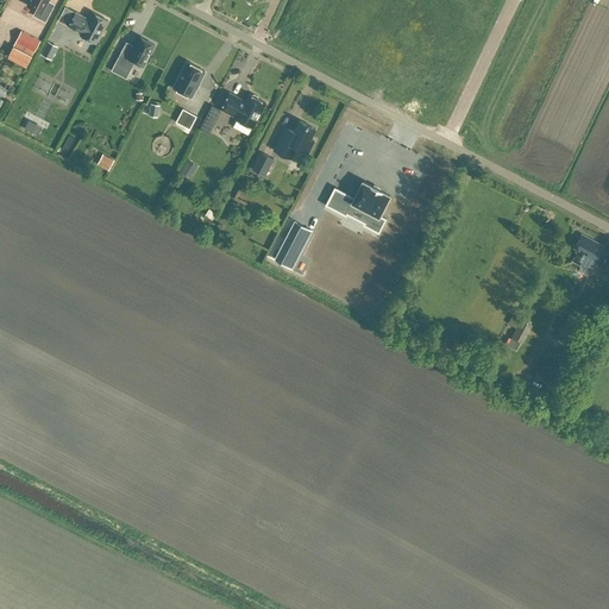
[(46,5),(48,0),(30,0),(27,5),(36,10),(33,16),(45,22),(52,8),(46,5)]
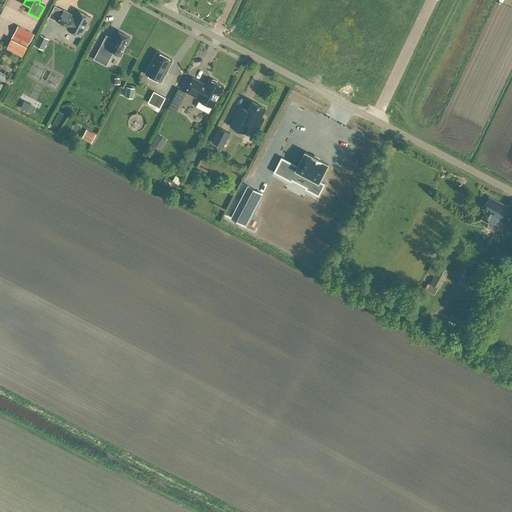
[(81,36),(91,17),(77,10),(74,16),(64,10),(58,22),(68,27),(67,29),(81,36)]
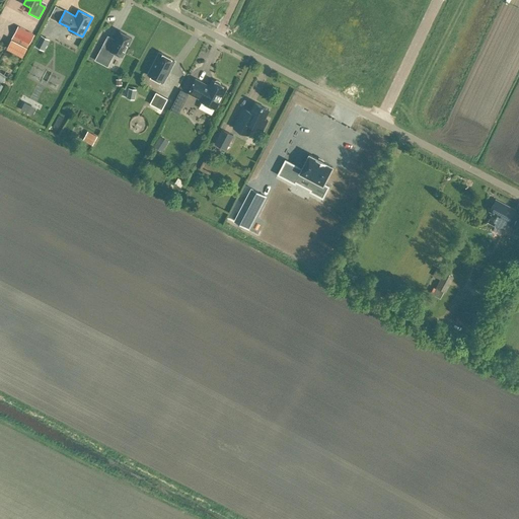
[(34,34),(18,26),(13,35),(11,39),(27,48),(29,44),(34,34)]
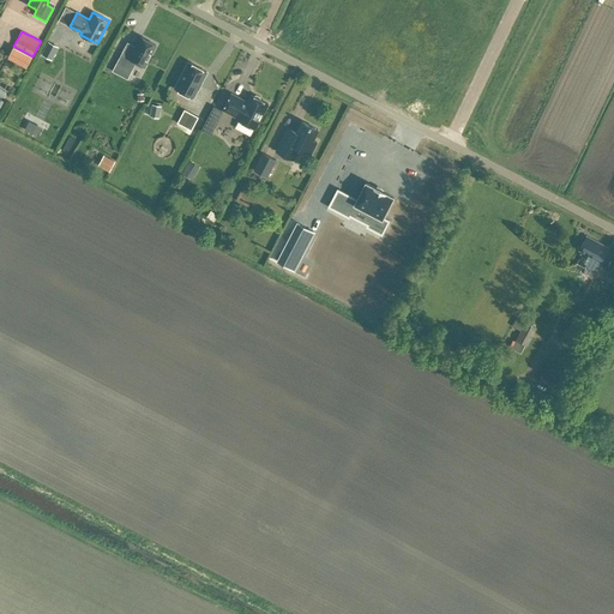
[(144,66),(156,44),(142,37),(134,50),(125,46),(116,62),(132,71),(137,62),(144,66)]
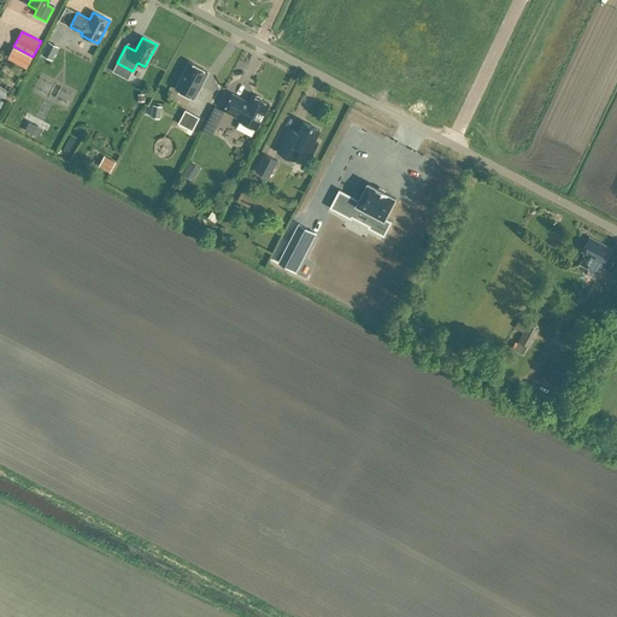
[(52,50),(54,45),(50,41),(42,54),(53,59),(57,52),(52,50)]
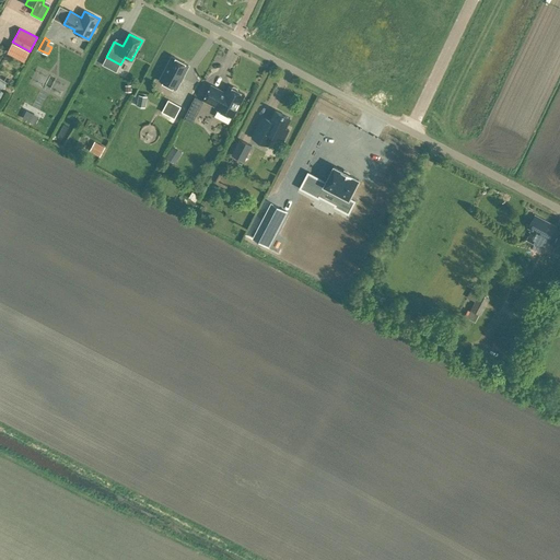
[(24,61),(30,51),(12,42),(7,53),(24,61)]
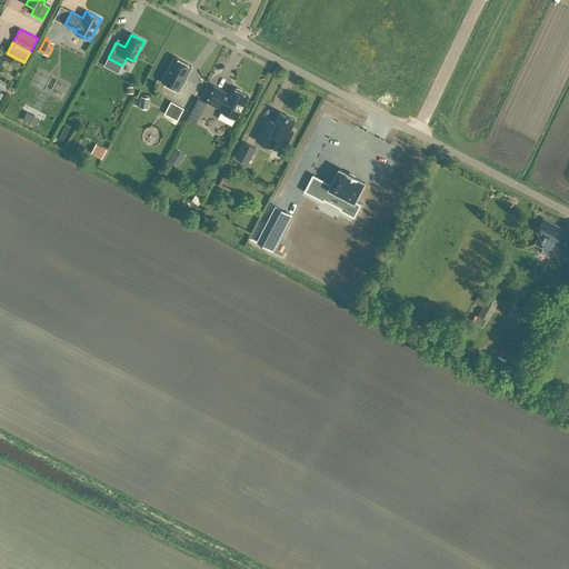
[(179,90),(191,67),(175,58),(162,81),(179,90)]
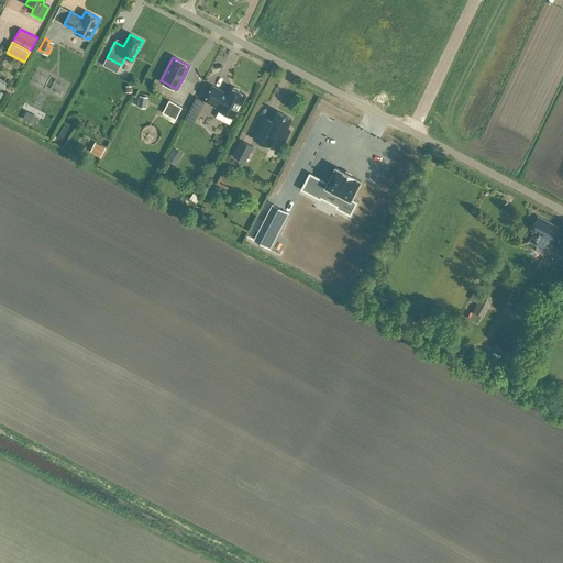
[(232,88),(230,87),(227,94),(212,86),(205,100),(219,108),(219,110),(234,118),(246,95),(239,91),(239,89),(235,87),(232,88)]
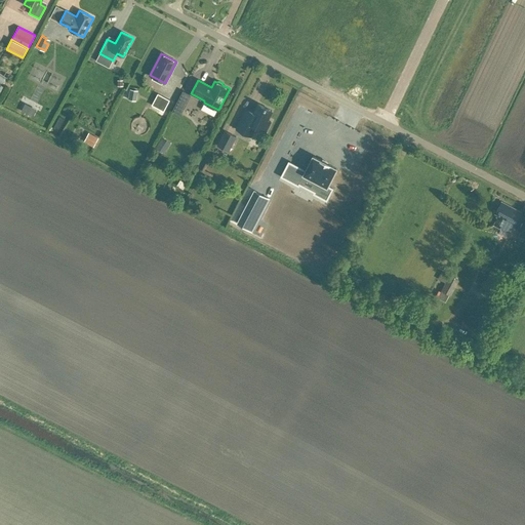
[(137,91),(131,89),(129,99),(135,101),(137,91)]
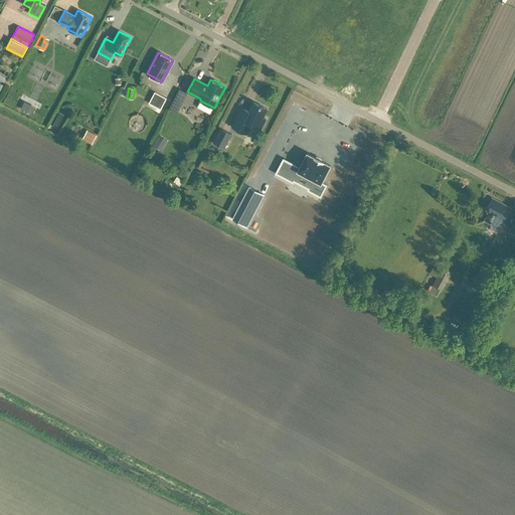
[(170,109),(179,112),(186,91),(177,88),(170,109)]
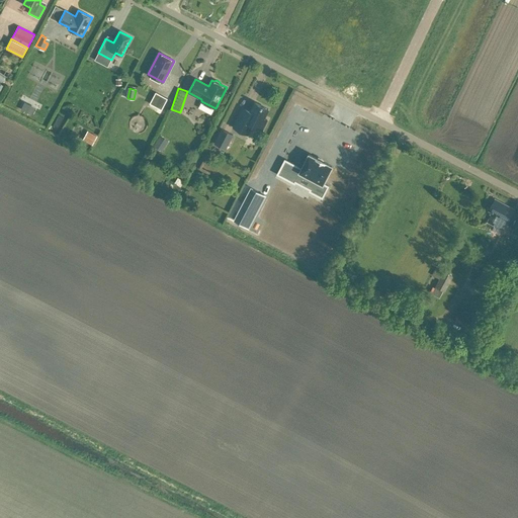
[(156,107),(162,95),(156,92),(150,103),(156,107)]
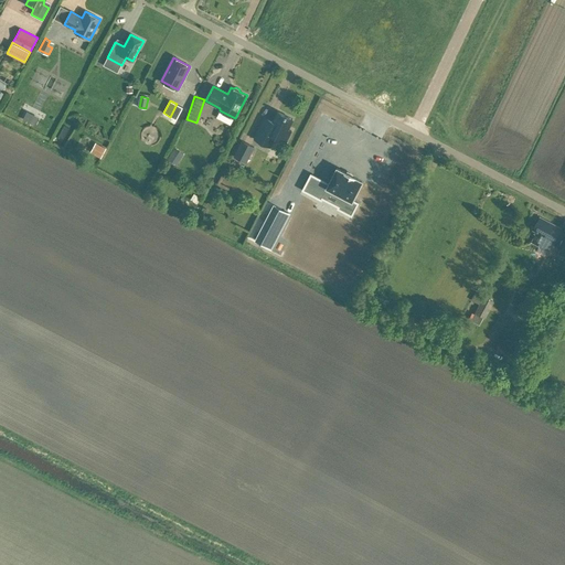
[(35,126),(40,117),(27,112),(23,119),(35,126)]
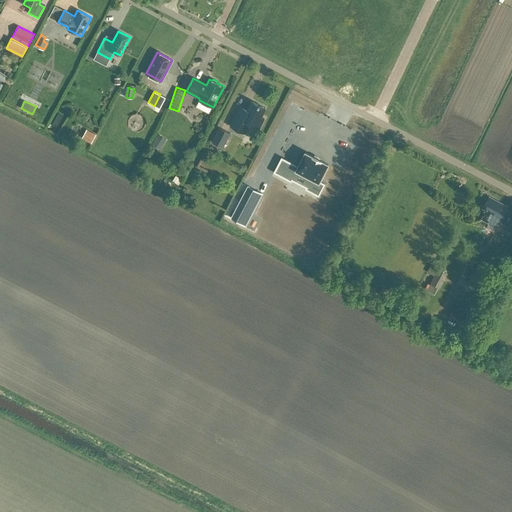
[(249,124),(259,129),(264,118),(263,118),(263,120),(259,118),(265,108),(251,101),(247,110),(240,106),(230,126),(244,133),(249,124)]
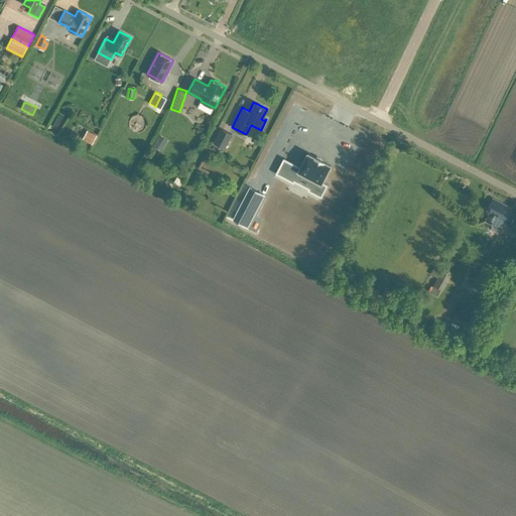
[(88,128),(84,136),(93,140),(97,133),(88,128)]
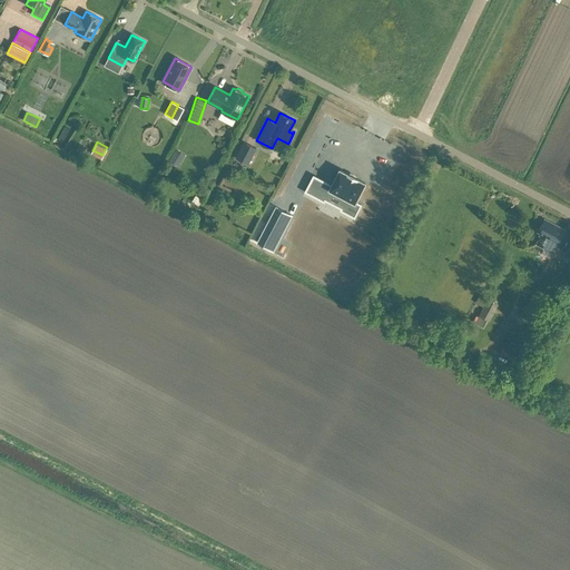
[(256,148),(244,141),(236,158),(247,164),(256,148)]
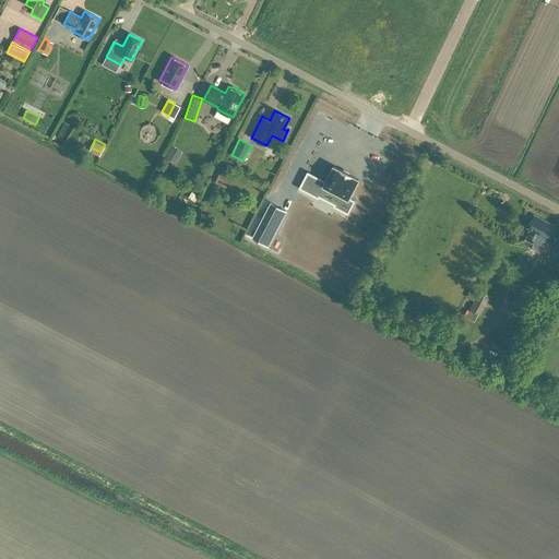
[(175,164),(181,153),(173,146),(165,157),(175,164)]
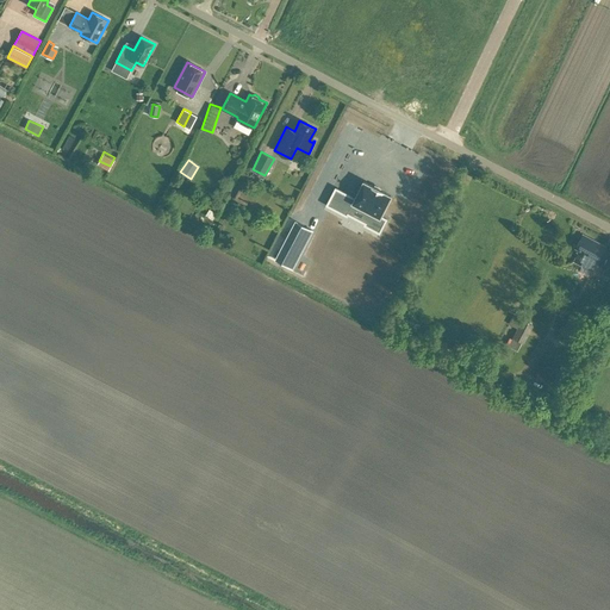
[(336,188),(327,205),(347,216),(354,203),(372,212),(365,224),(380,232),(387,218),(380,216),(391,195),(363,181),(355,198),(336,188)]
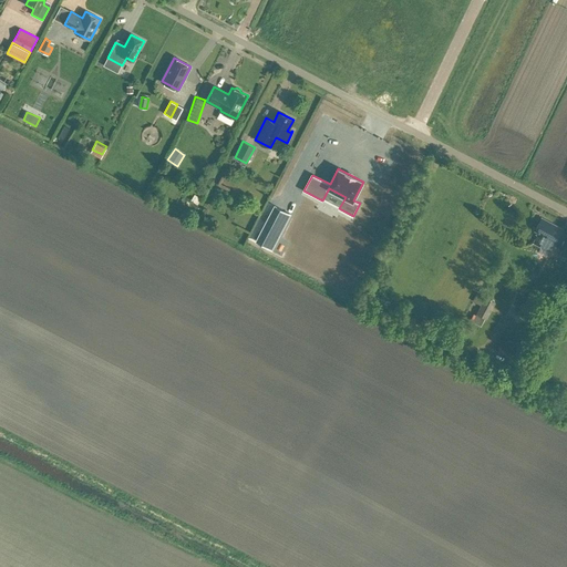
[(197,205),(202,198),(195,194),(191,200),(197,205)]
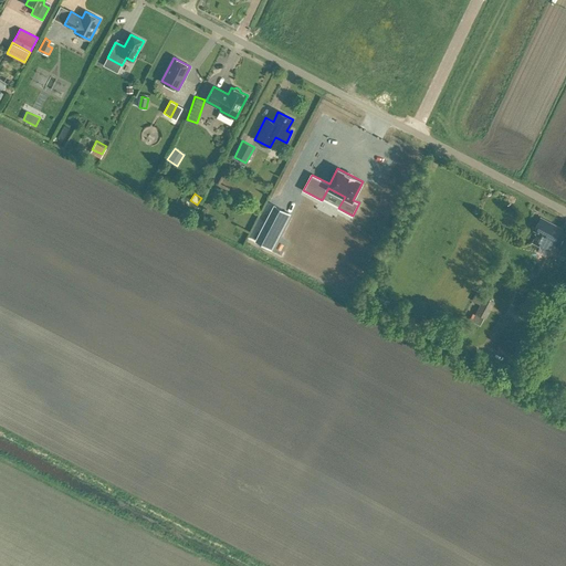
[(271,249),(290,213),(274,206),(255,240),(271,249)]
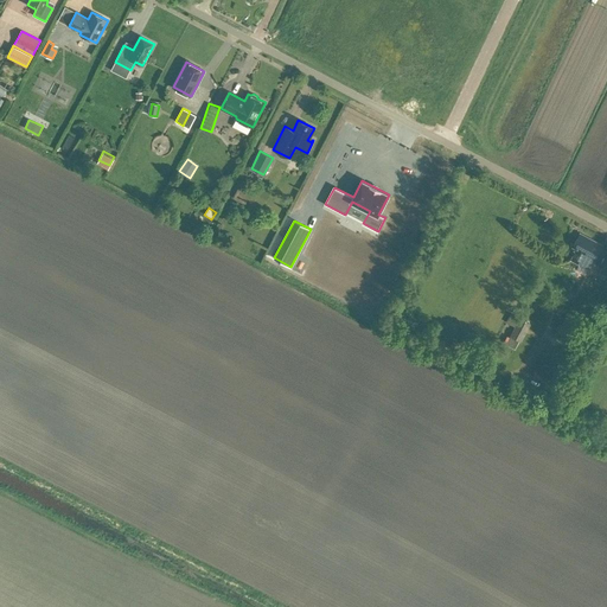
[(585,256),(594,261),(602,246),(582,235),(581,237),(579,236),(573,247),(575,248),(574,250),(576,251),(570,260),(580,264),(585,256)]
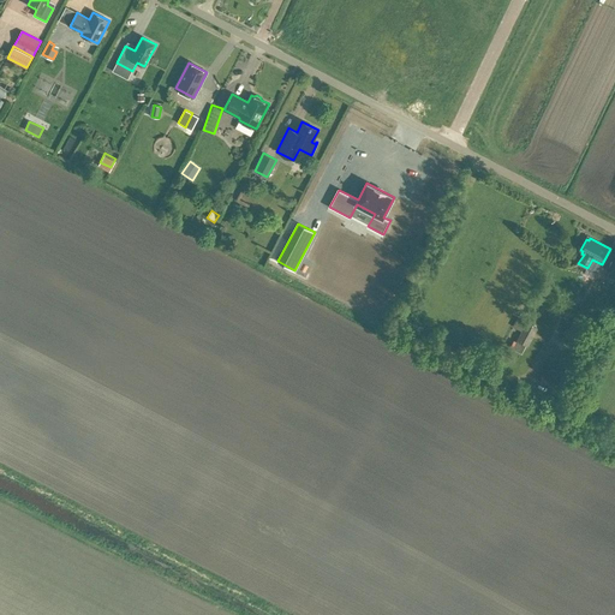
[(518,329),(523,320),(518,316),(512,327),(518,329)]
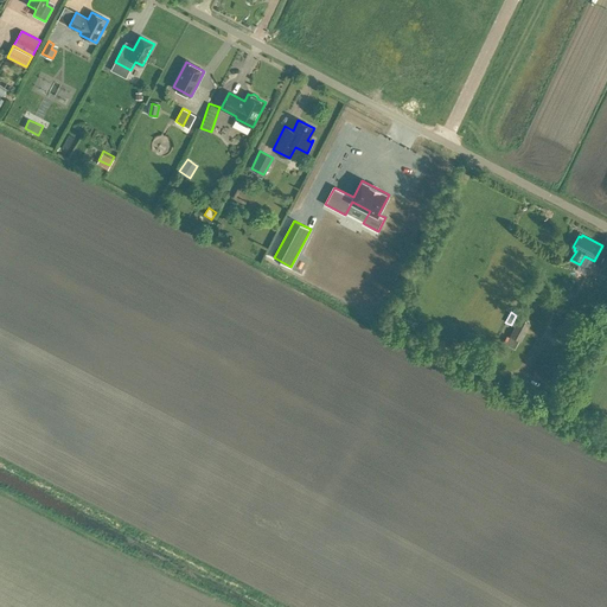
[(529,323),(519,317),(510,334),(511,334),(519,339),(521,340),(529,323)]
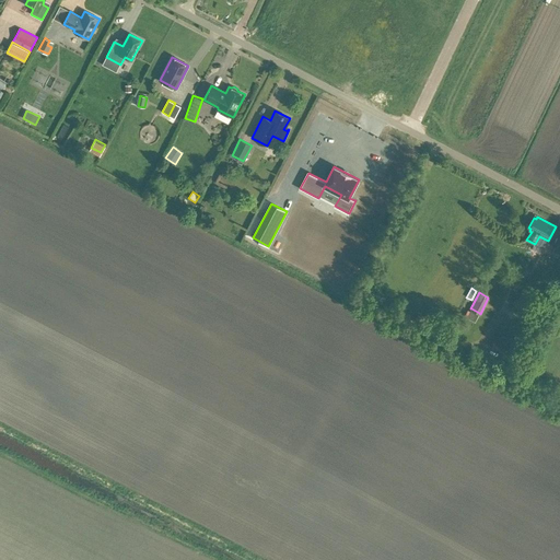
[(475,322),(479,313),(471,308),(467,317),(475,322)]
